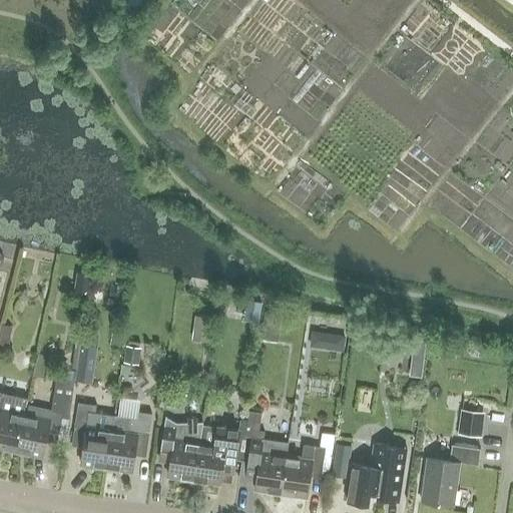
[(75,292),(88,293),(89,272),(76,271),(75,292)]
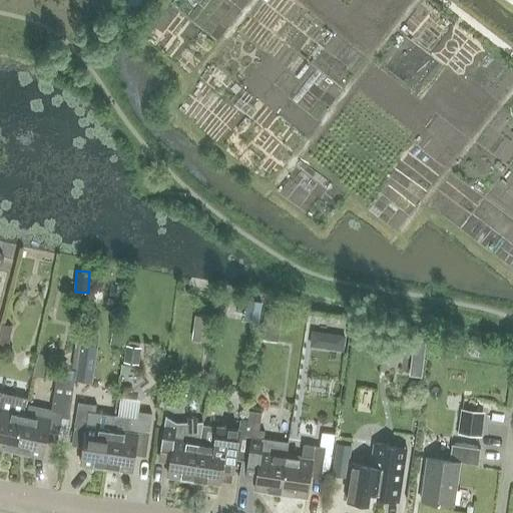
[(211,318),(194,316),(191,340),(208,342),(211,318)]
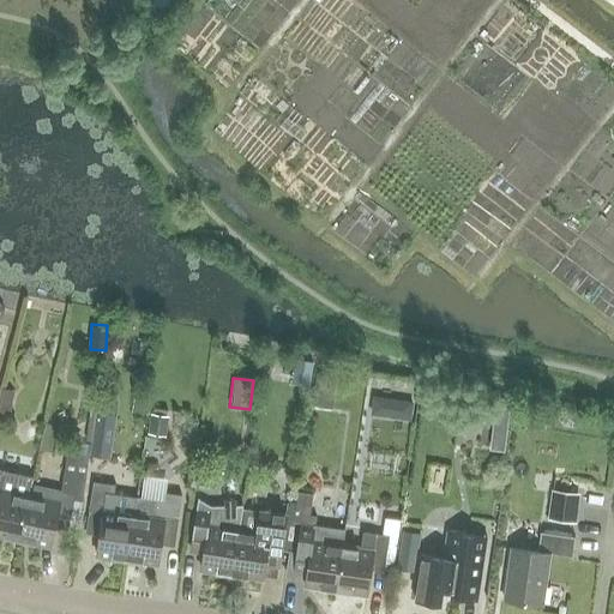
[(374,395),(371,413),(411,420),(414,401),(374,395)]
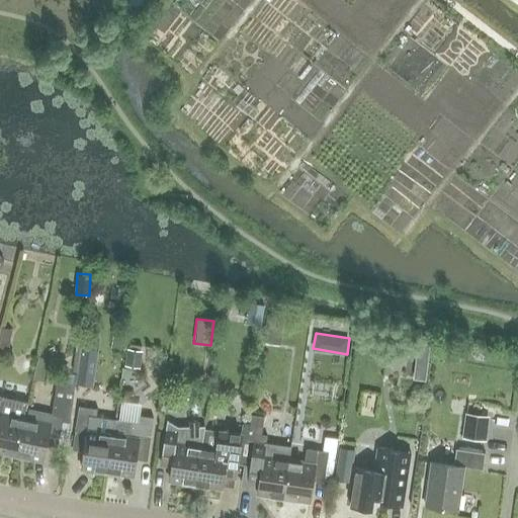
[(111,348),(122,350),(124,336),(113,335),(111,348)]
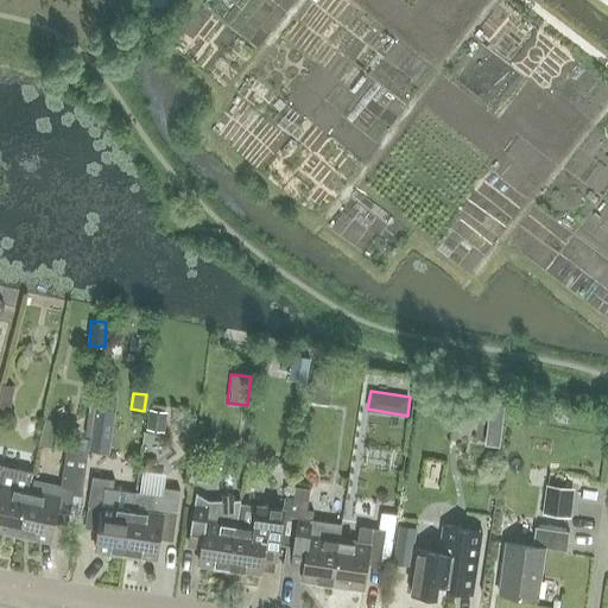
[(115,412),(95,409),(89,451),(109,454),(115,412)]
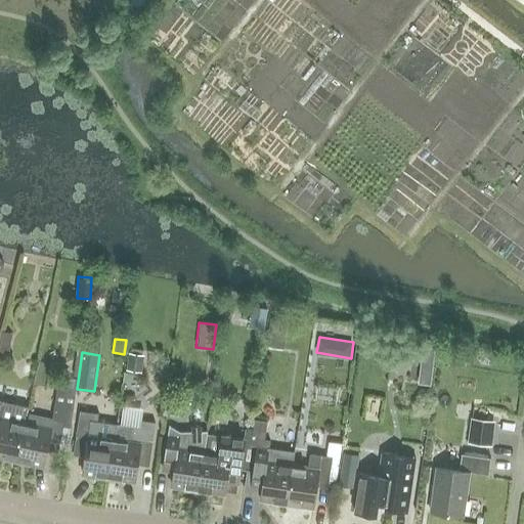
[(144,355),(128,352),(125,369),(141,373),(144,355)]
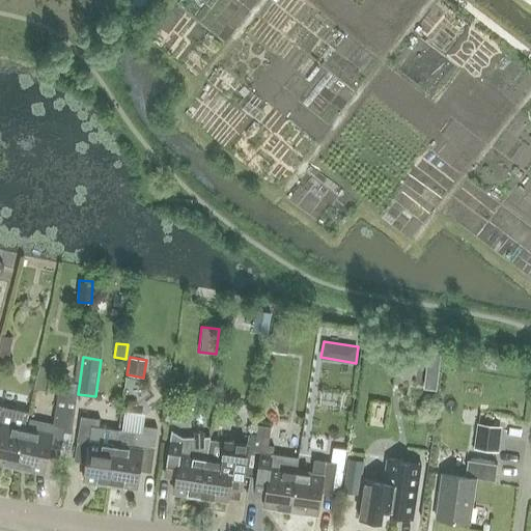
[(68,429),(74,394),(55,392),(50,424),(29,419),(27,427),(19,467),(42,472),(45,455),(56,458),(62,428),(68,429)]
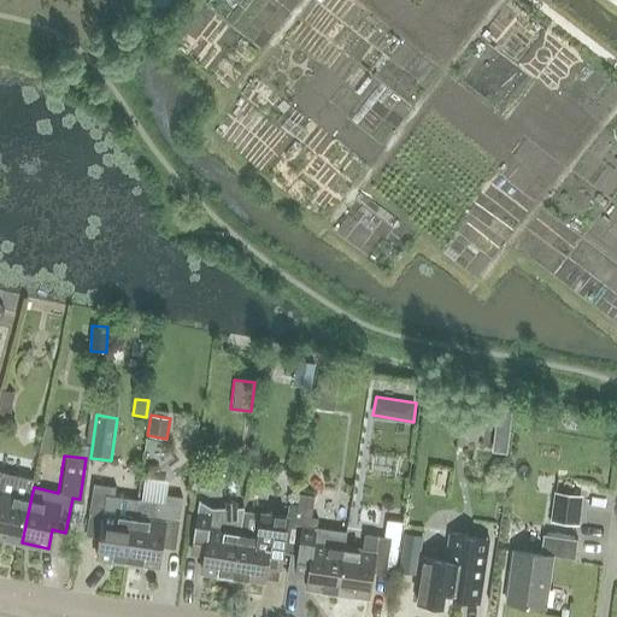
[(195,471),(193,489),(211,492),(213,475),(195,471)]
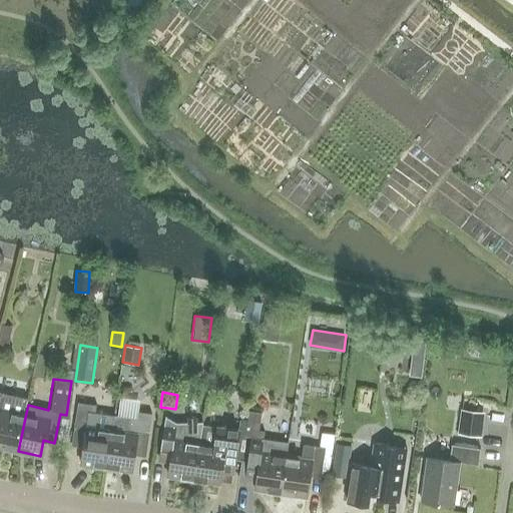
[(0,447),(18,451),(26,413),(12,410),(13,403),(0,400),(0,447)]
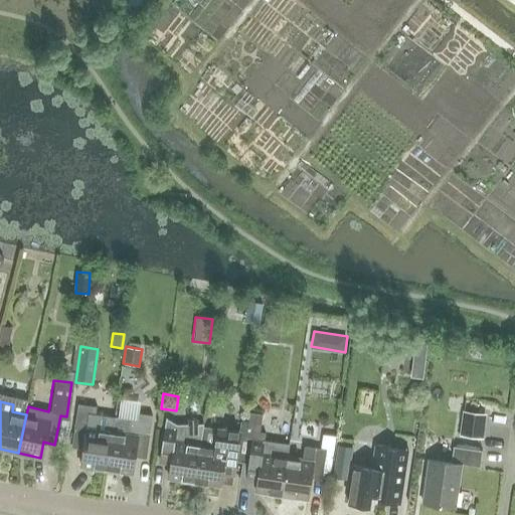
[(105,468),(110,432),(98,430),(92,405),(76,403),(70,447),(81,449),(79,465),(105,468)]
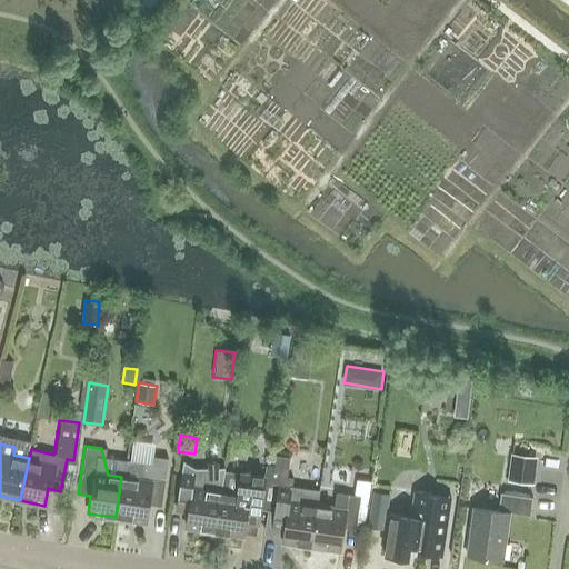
[(537,457),(510,453),(507,481),(533,485),(537,457)]
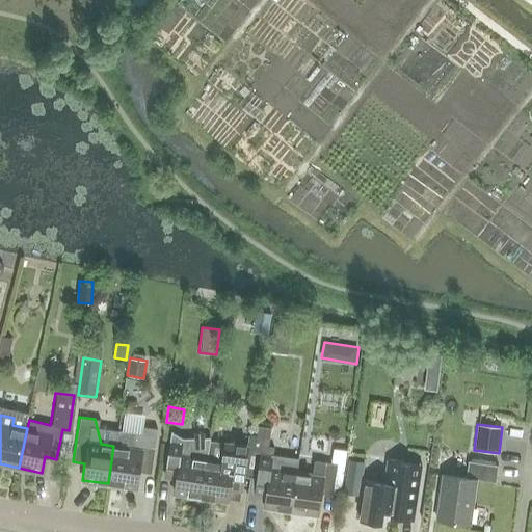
[(113,446),(108,483),(136,487),(138,471),(150,473),(154,447),(156,428),(142,426),(141,433),(117,430),(115,446),(113,446)]
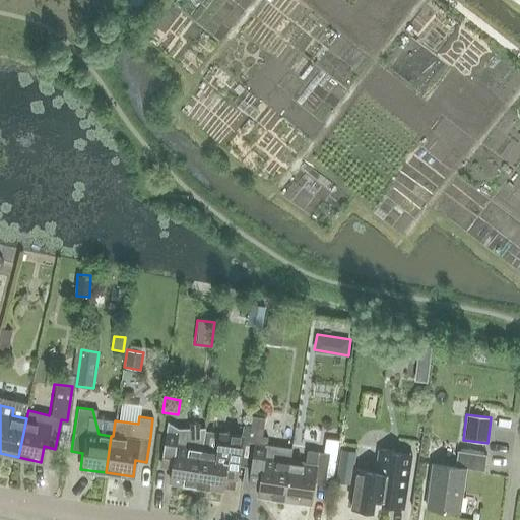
[(195,485),(203,430),(204,427),(202,427),(202,428),(177,428),(167,423),(167,421),(166,421),(159,463),(173,465),(171,481),(195,485)]
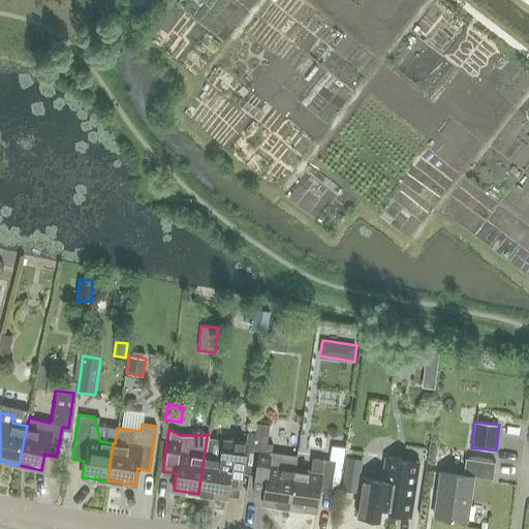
[(259,449),(262,449),(266,431),(255,430),(254,434),(248,474),(255,475),(255,476),(266,478),(262,503),(289,507),(294,470),(279,468),(281,454),(259,450),(259,449)]
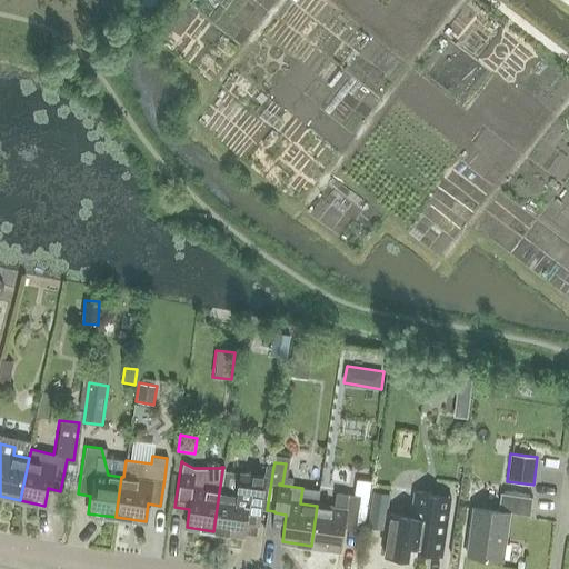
[(258,518),(259,509),(267,510),(273,467),(266,466),(265,476),(222,470),(213,531),(242,535),(245,517),(258,518)]
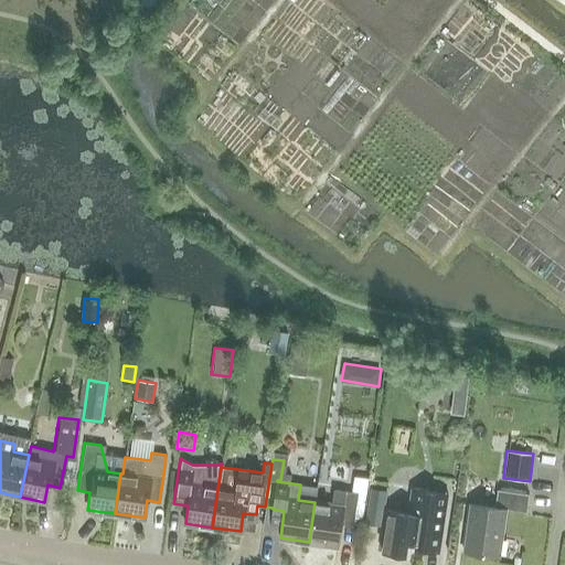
[(386,492),(370,489),(365,524),(382,526),(386,492)]
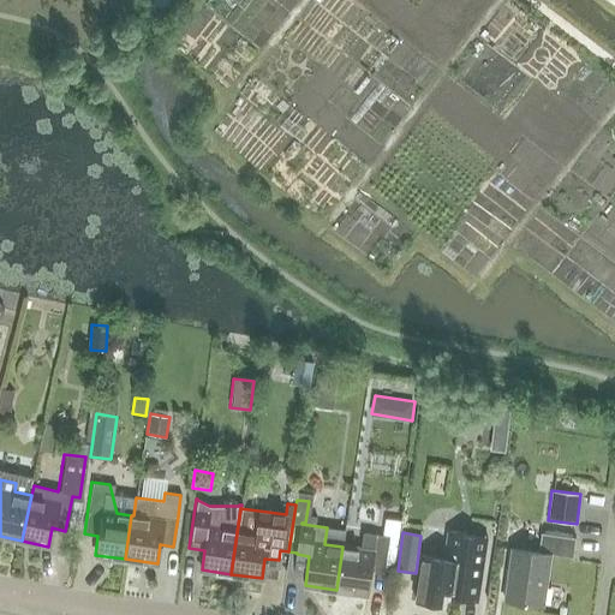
[(342,547),(336,590),(366,593),(371,566),(384,567),(389,537),(363,533),(360,549),(342,547)]
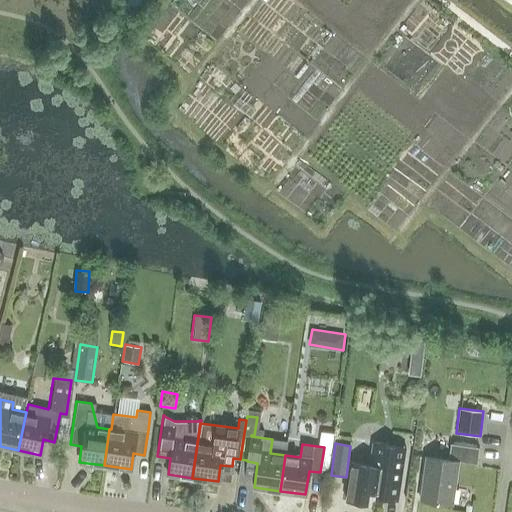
[(396,502),(402,456),(403,448),(371,444),(368,466),(348,463),(346,483),(348,487),(346,502),(366,504),(367,499),(396,502)]
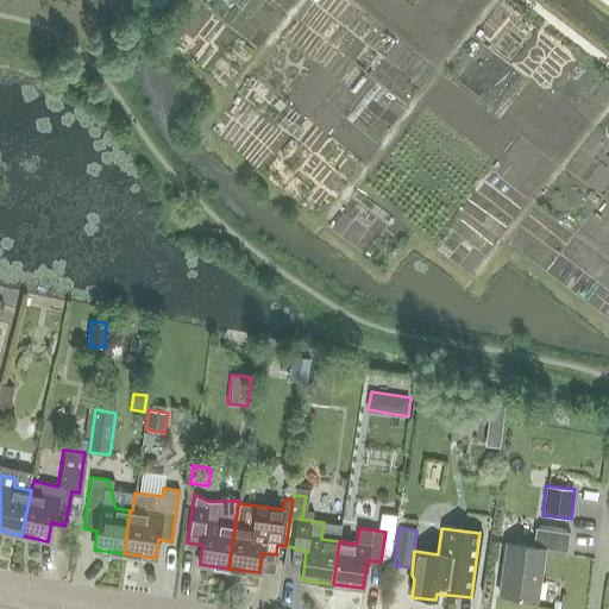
[(566,553),(569,533),(533,528),(531,548),(506,546),(500,597),(537,602),(544,551),(566,553)]
